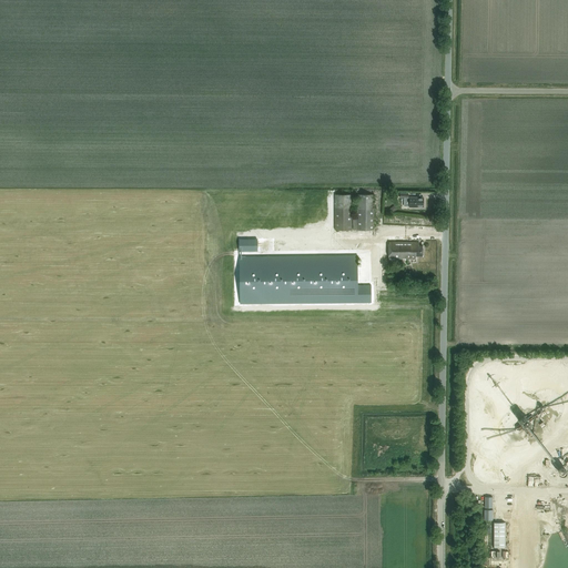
[(334,195),(334,209),(334,231),(353,231),(353,195),(334,195)]
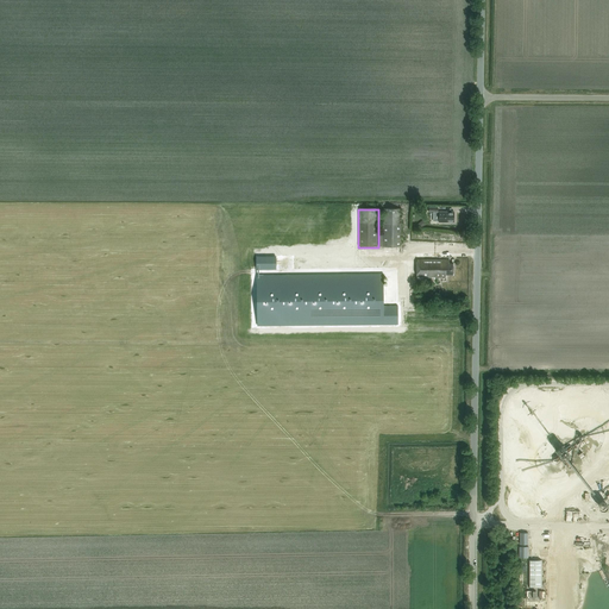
[(378,246),(401,246),(401,209),(383,209),(383,232),(378,232),(378,246)]
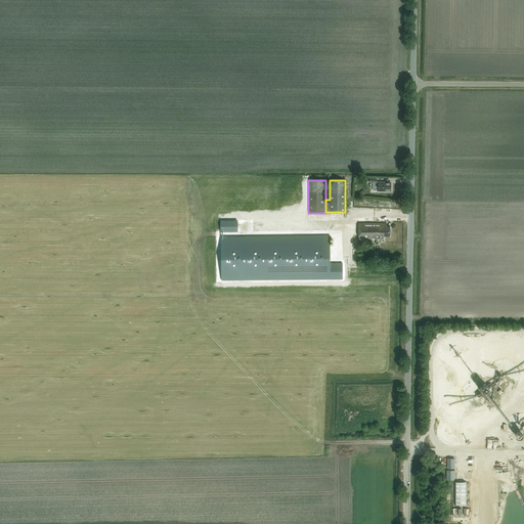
[(391,191),(391,182),(378,182),(378,191),(391,191)]
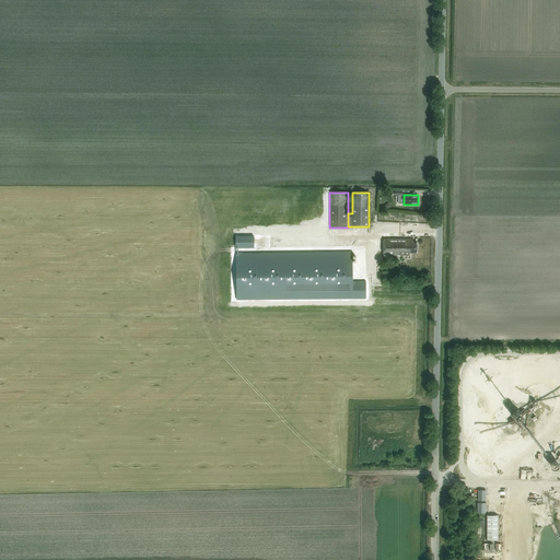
[(254,221),(254,232),(276,233),(276,221),(254,221)]
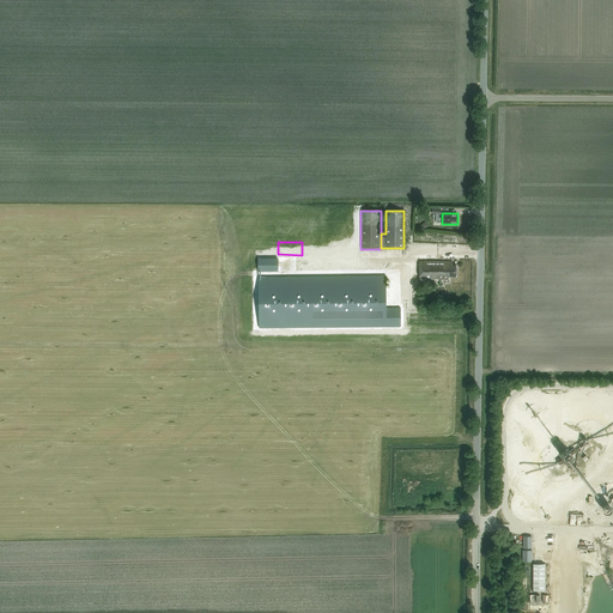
[(405,256),(277,256),(277,304),(404,305),(419,305),(419,292),(404,292),(405,256)]
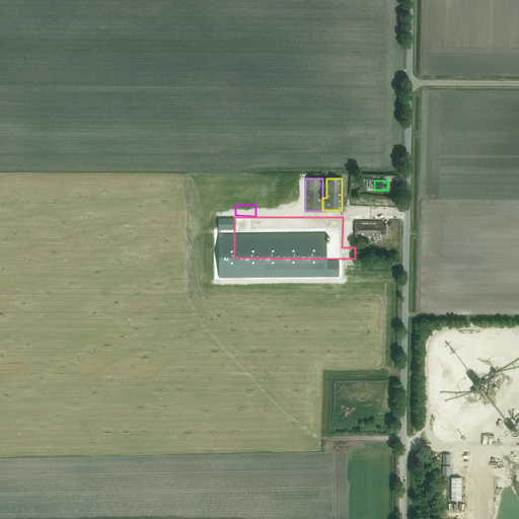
[(386,234),(386,225),(383,225),(383,221),(355,221),(355,239),(370,239),(370,237),(374,237),(374,236),(380,236),(380,234),(386,234)]
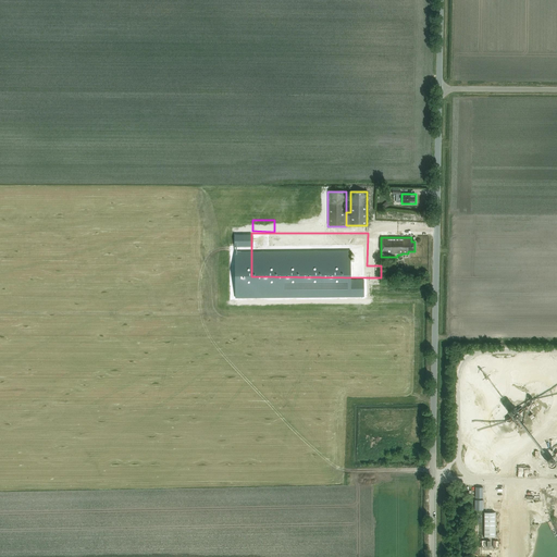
[(494,536),(495,512),(484,512),(484,536),(494,536)]
